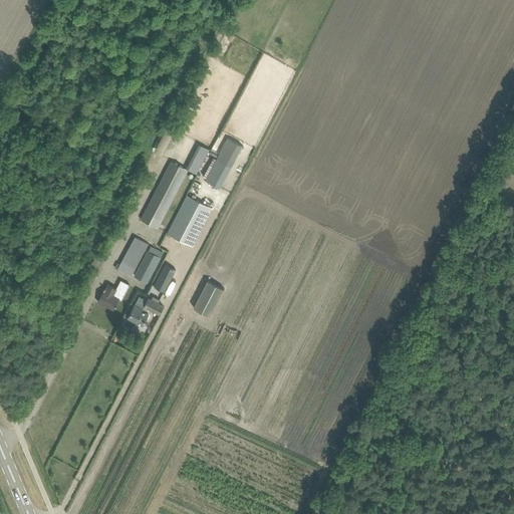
[(227,137),(221,150),(216,159),(231,166),(242,145),(227,137)]
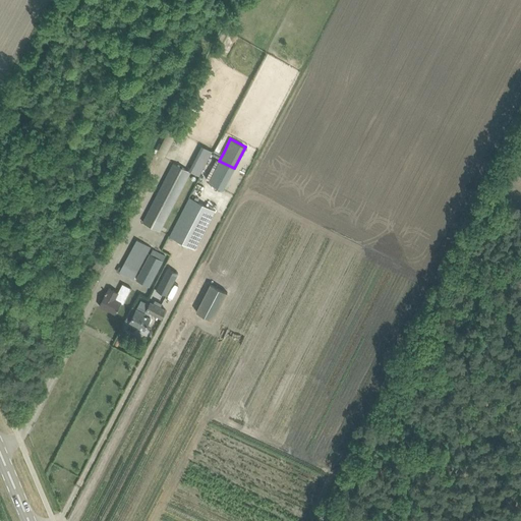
[(203,146),(188,172),(172,164),(142,222),(160,231),(190,172),(198,176),(212,151),(203,146)]
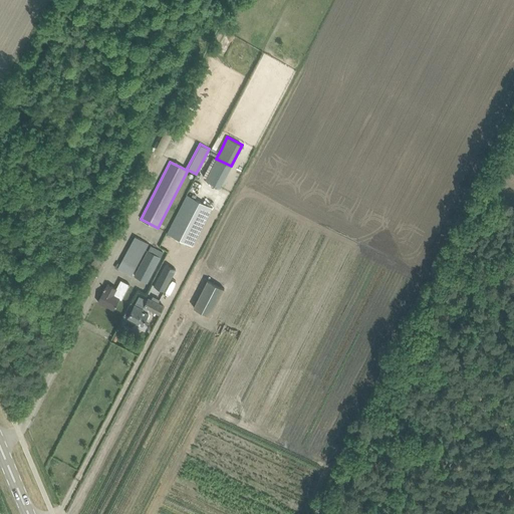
[(187,196),(169,232),(193,244),(211,208),(187,196)]
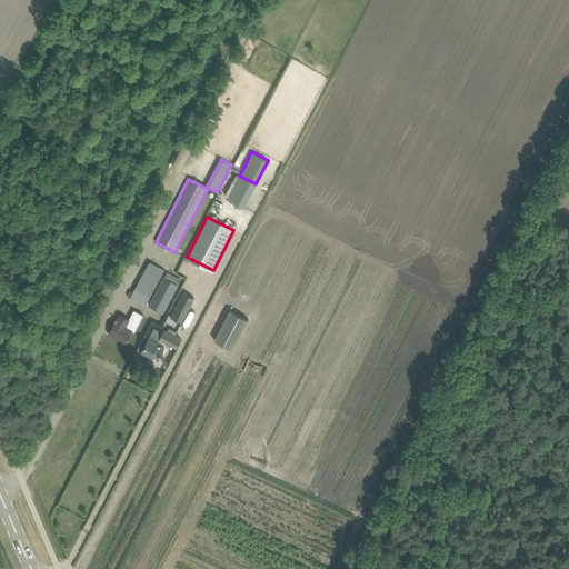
[(166,272),(149,306),(163,313),(179,282),(180,279),(166,272)]
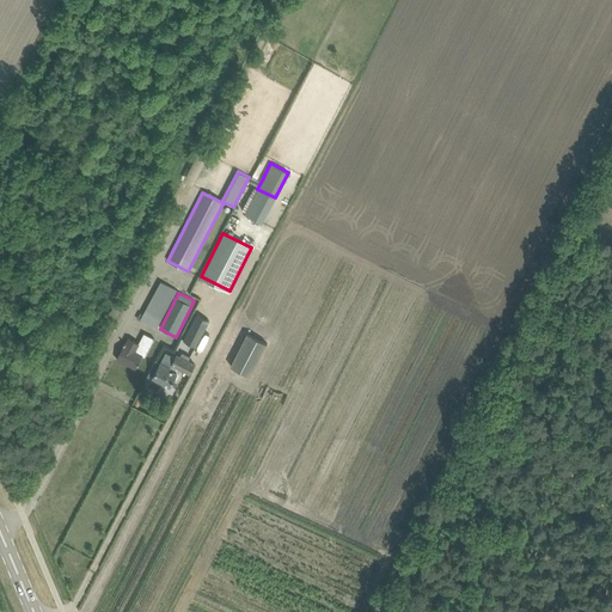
[(199,313),(184,341),(196,347),(201,337),(209,319),(199,313)]
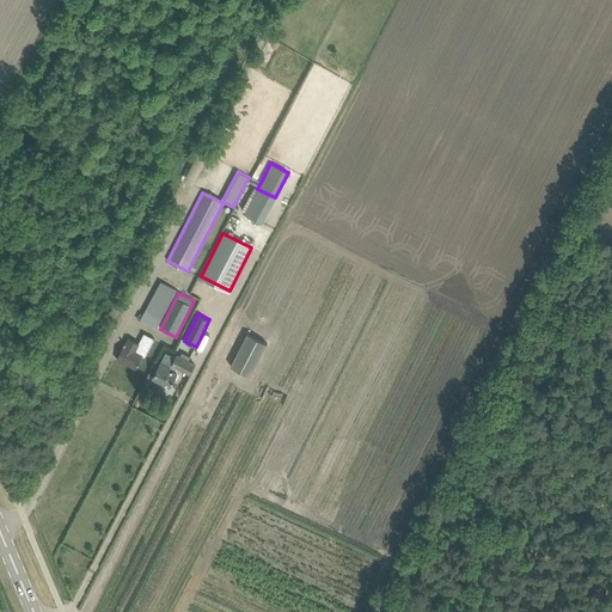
[(124,346),(117,359),(135,368),(138,363),(139,363),(139,362),(138,362),(141,355),(144,356),(153,338),(142,334),(138,343),(127,338),(124,344),(124,343),(123,346),(124,346)]
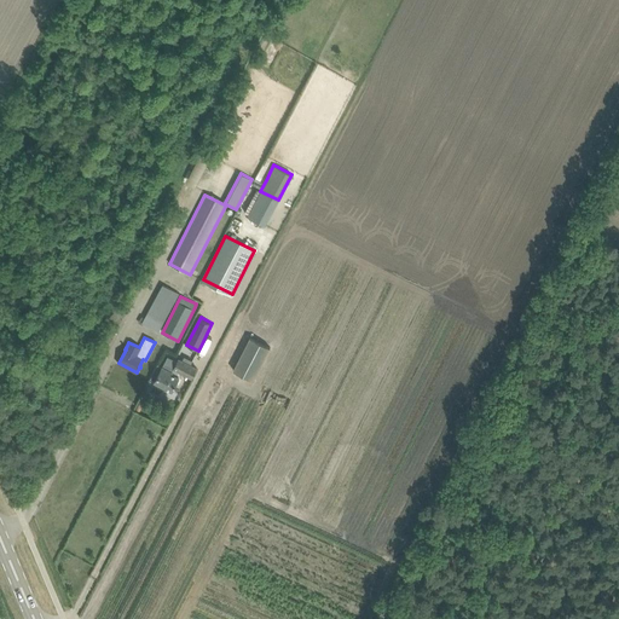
[(250,337),(233,371),(254,382),(271,348),(250,337)]
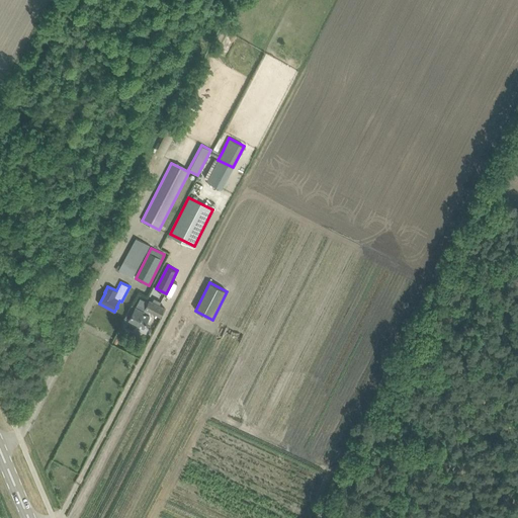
[(136,308),(130,320),(144,327),(146,324),(148,320),(150,321),(152,317),(150,316),(149,316),(151,312),(160,316),(165,308),(150,300),(146,308),(144,312),(136,308)]
